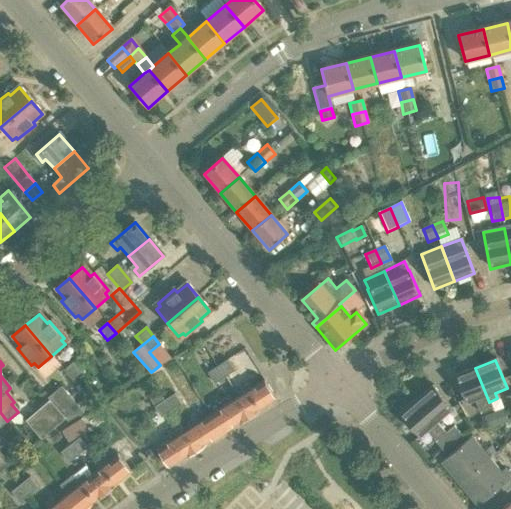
[(227,361),(217,367),(224,378),(234,372),(227,361)]
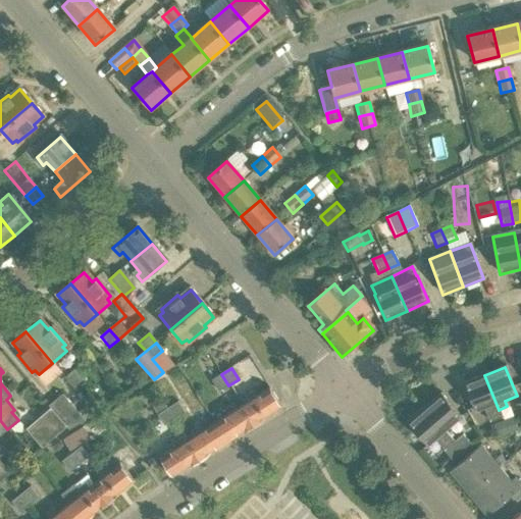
[(64,378),(73,388),(82,380),(73,371),(64,378)]
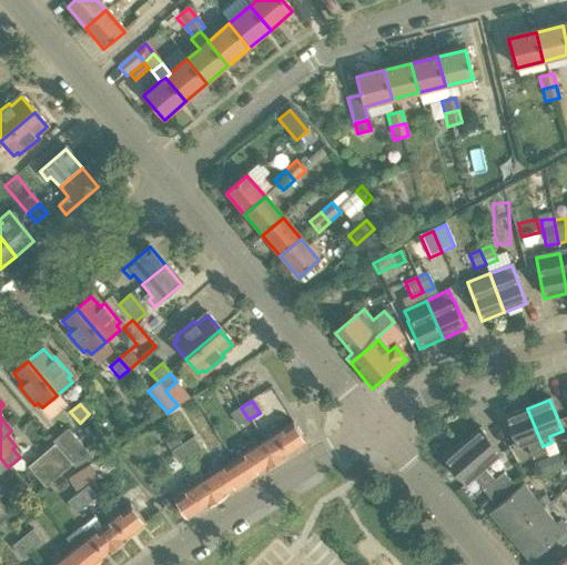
[(249,420),(241,407),(230,415),(238,427),(249,420)]
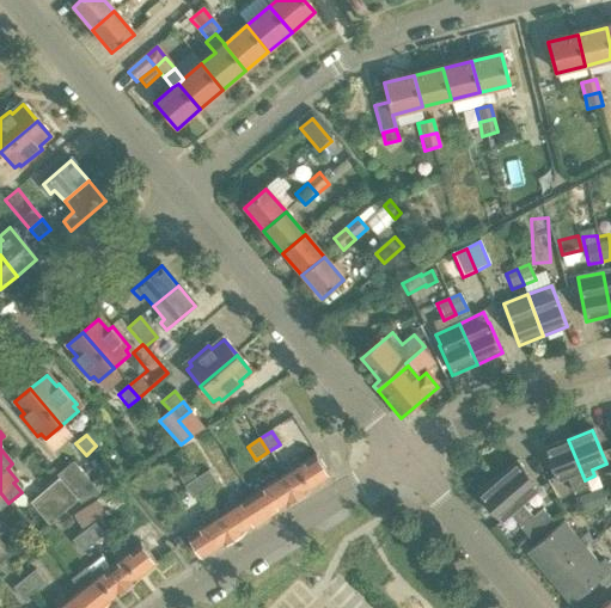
[(585,480),(568,440),(544,450),(557,484),(567,480),(574,497),(590,491),(585,480)]
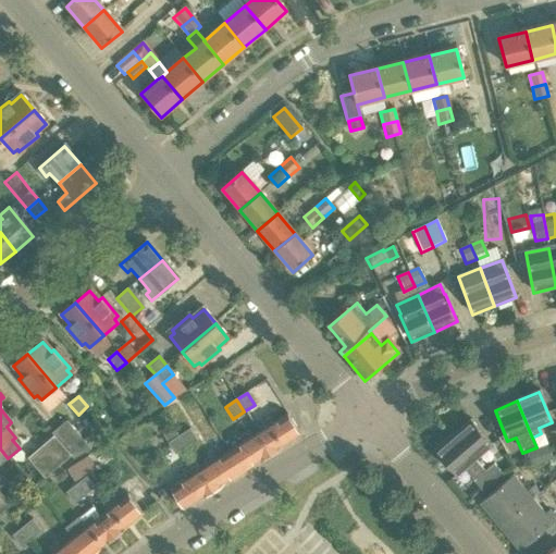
[(259,434),(271,454),(300,435),(288,415),(274,425),(270,419),(261,425),(264,430),(259,434)]
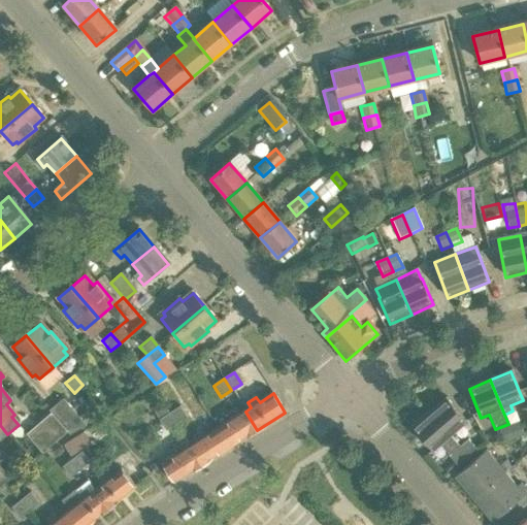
[(48,412),(51,414),(66,433),(69,436),(86,426),(62,399),(48,412)]
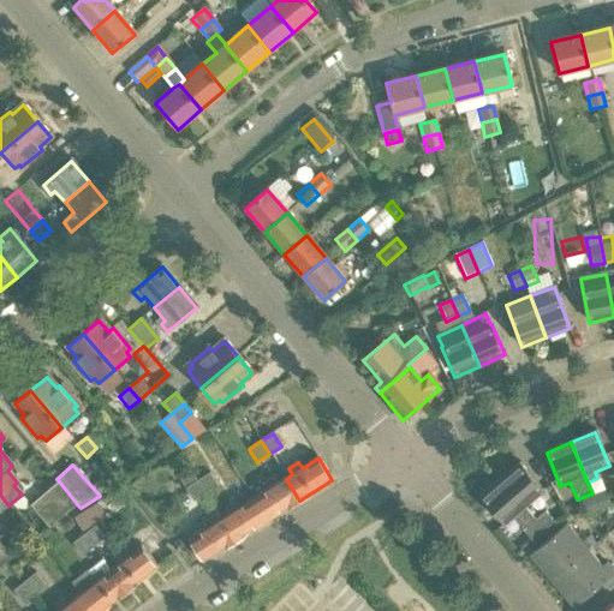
[(519,465),(499,481),(524,509),(543,492),(519,465)]
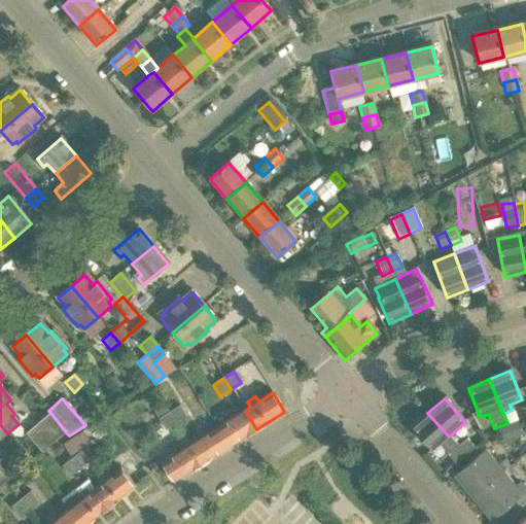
[(179,407),(169,413),(176,425),(186,418),(179,407)]
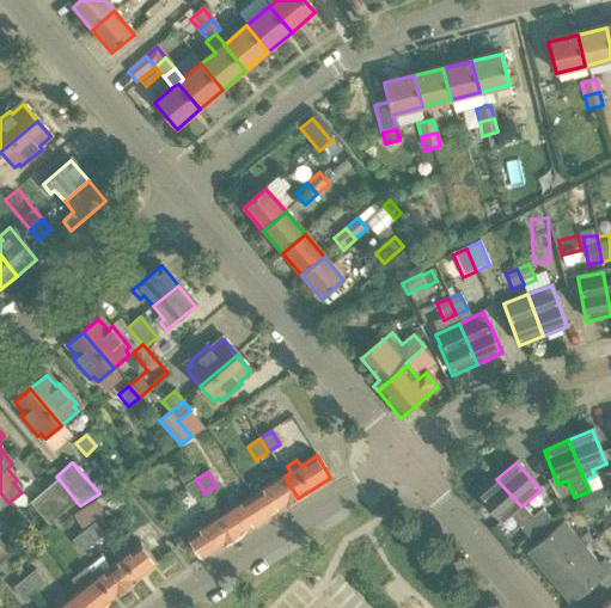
[(298,498),(285,477),(277,481),(273,476),(262,481),(267,487),(252,497),(266,519),(298,498)]
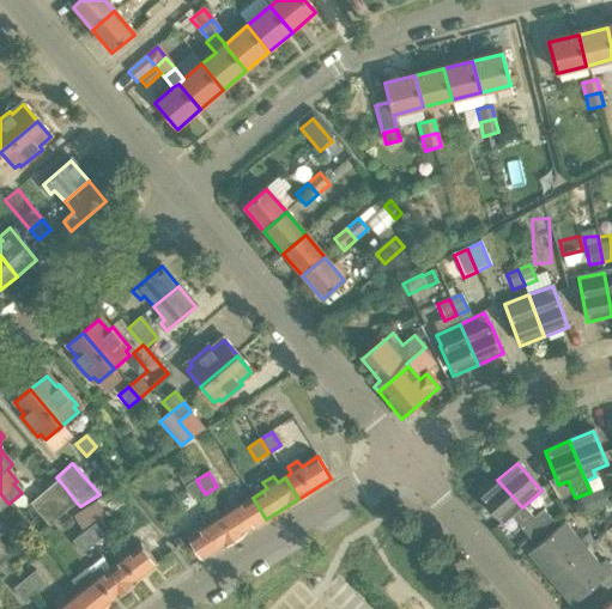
[(77,503),(59,480),(30,505),(48,528),(77,503)]
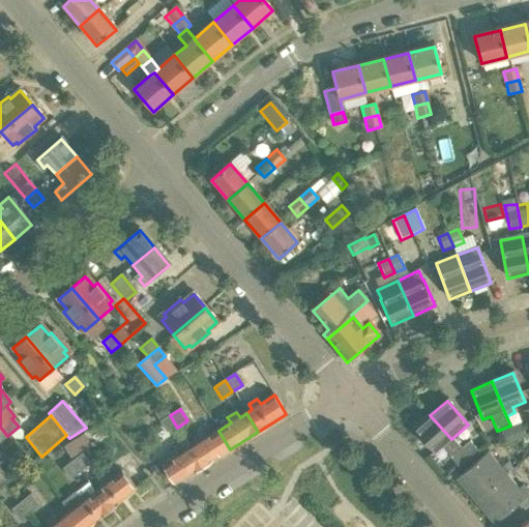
[(177,428),(170,415),(158,422),(167,434),(177,428)]
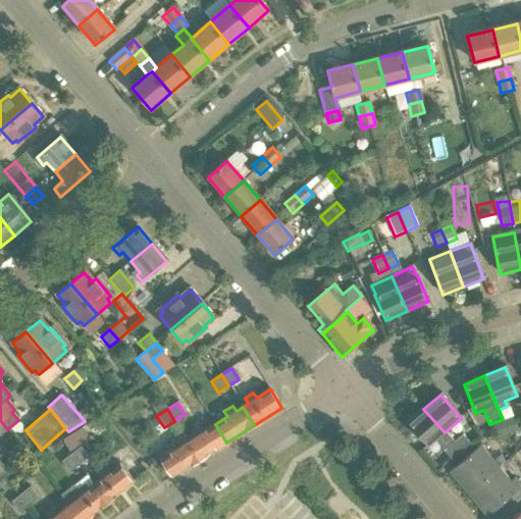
[(445,432),(423,409),(407,423),(427,448),(434,442),(452,461),(462,452),(455,444),(445,432)]
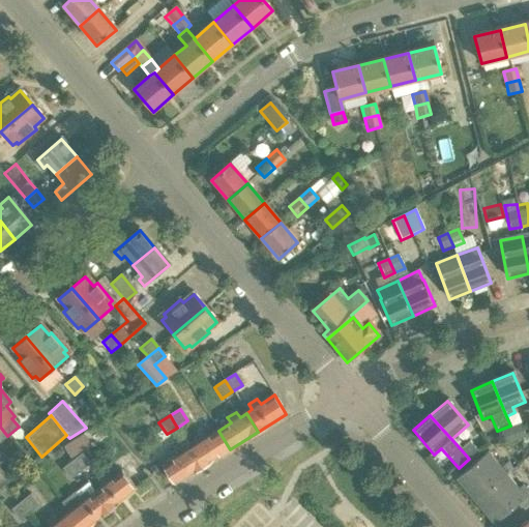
[(521,425),(500,433),(505,446),(526,438),(521,425)]
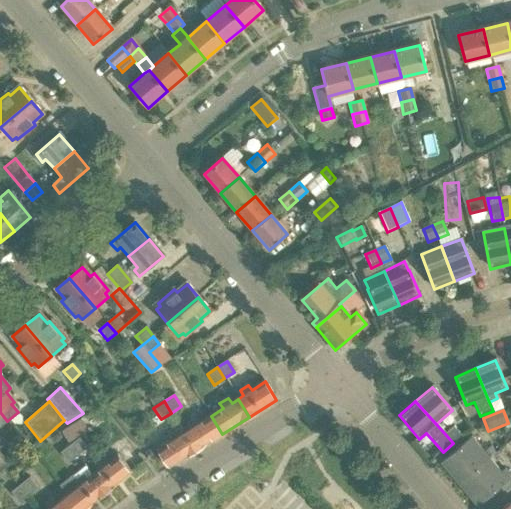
[(190,429),(184,433),(195,451),(222,434),(211,416),(198,424),(195,419),(187,424),(190,429)]
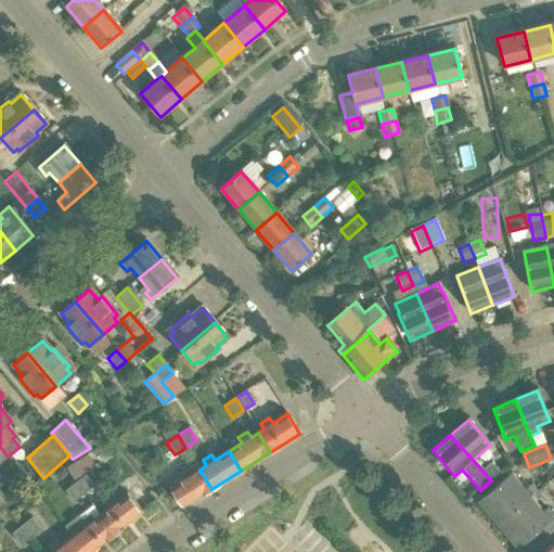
[(492,463),(484,472),(491,480),(500,473),(492,463)]
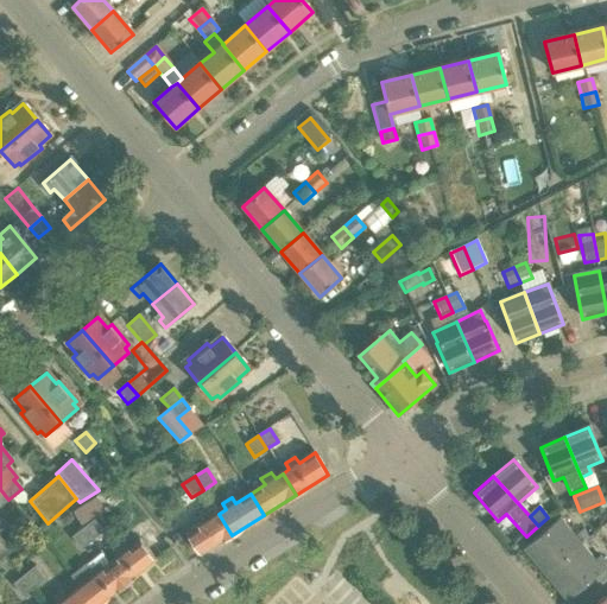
[(232,535),(219,514),(212,517),(208,512),(198,519),(202,525),(187,534),(200,555),(232,535)]
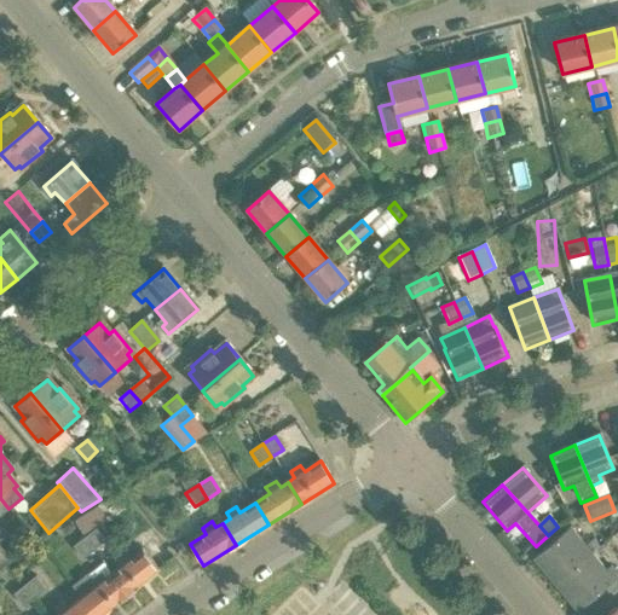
[(556,585),(593,553),(570,527),(533,558),(556,585)]
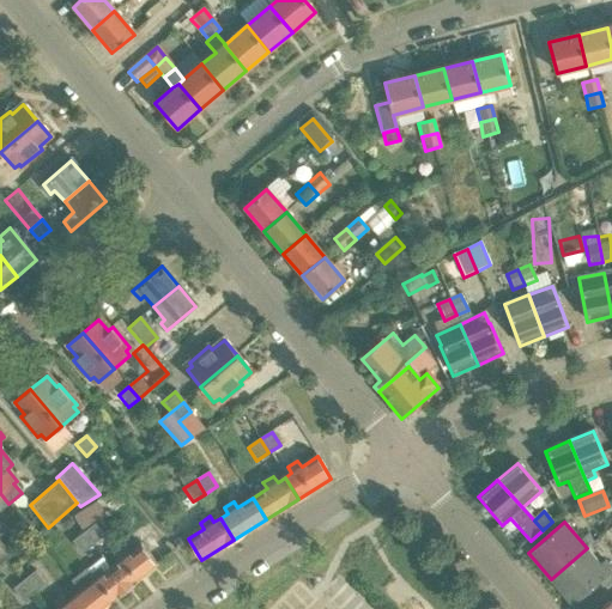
[(83,534),(92,547),(103,537),(94,525),(83,534)]
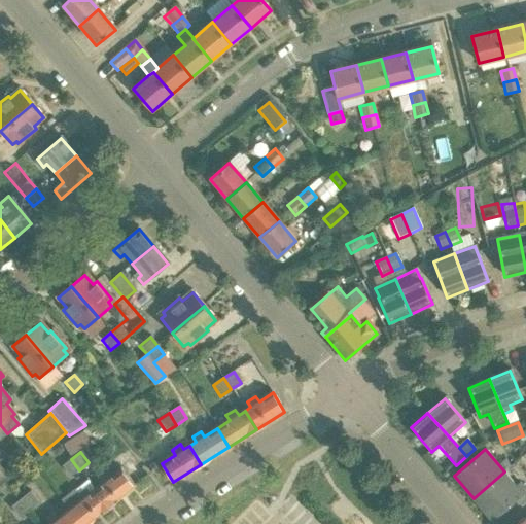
[(79,470),(71,459),(61,467),(70,478),(79,470)]
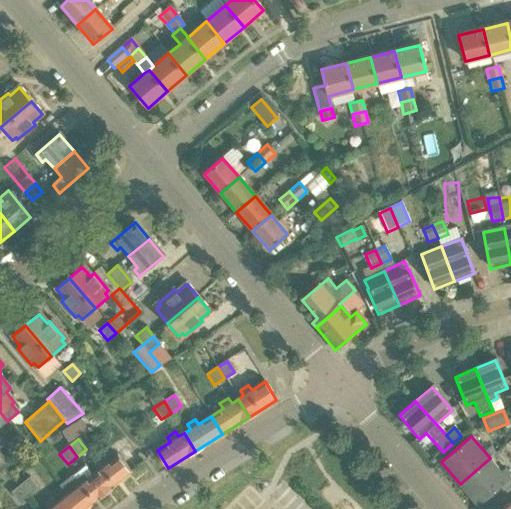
[(0,473),(10,466),(0,453),(0,473)]
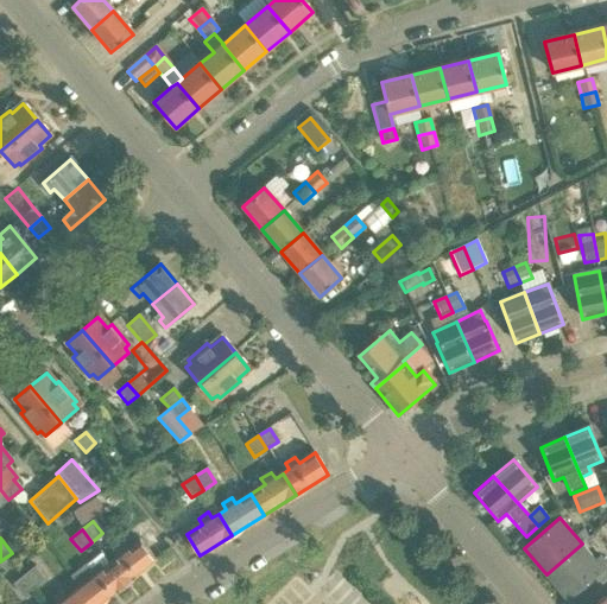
[(109,564),(126,584),(156,560),(139,540),(125,552),(121,546),(112,554),(115,559),(109,564)]
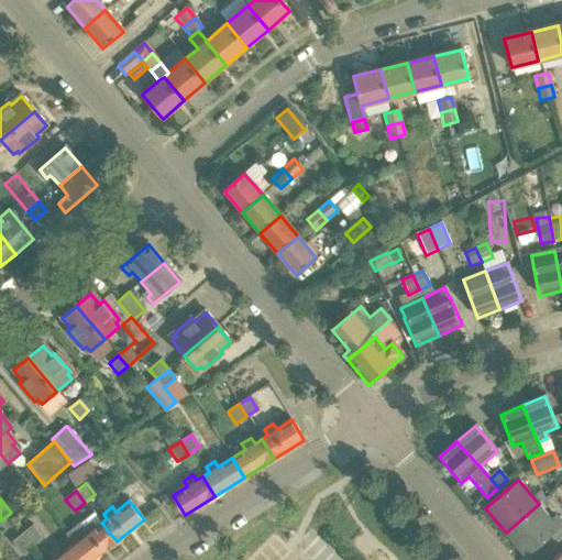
[(551,518),(539,504),(506,533),(526,557),(561,525),(561,523),(555,515),(551,518)]
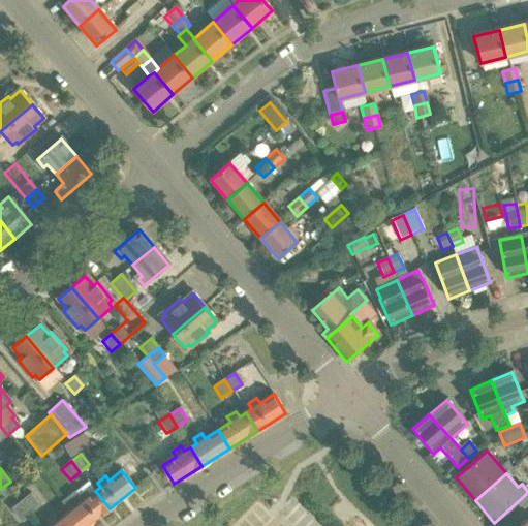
[(110,508),(95,491),(88,483),(75,493),(74,492),(61,502),(69,512),(70,512),(82,525),(88,525),(110,508)]
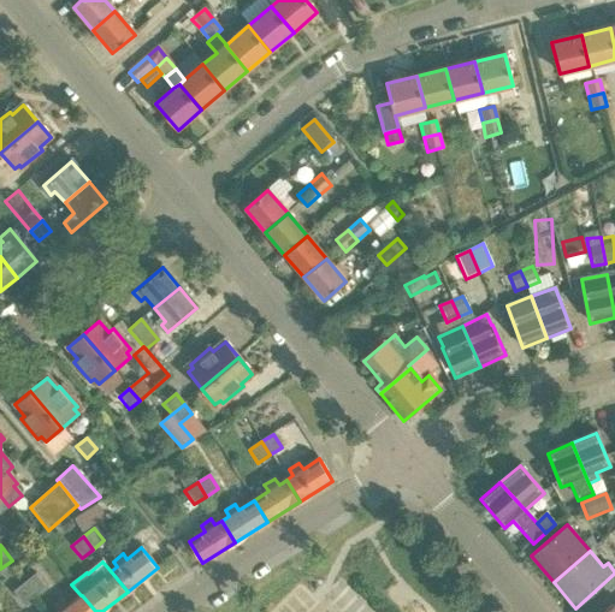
[(35,575),(23,583),(34,596),(45,587),(35,575)]
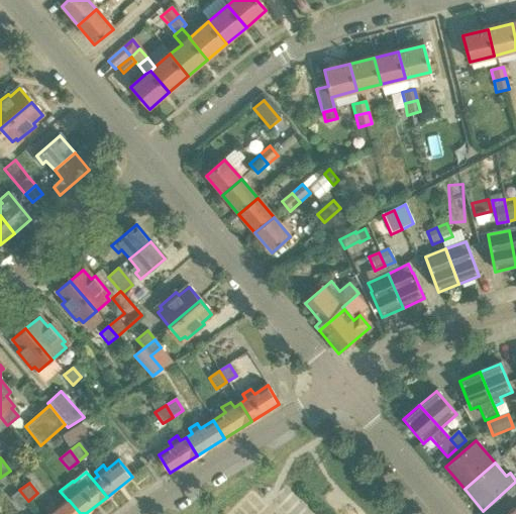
[(28,501),(19,490),(10,498),(18,508),(28,501)]
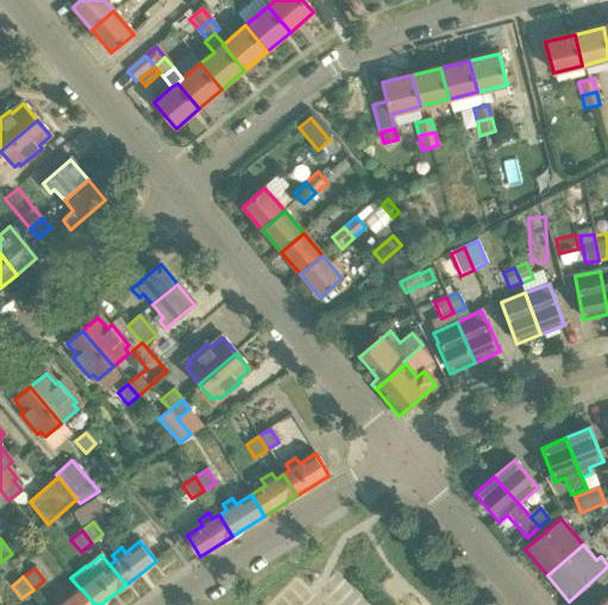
[(94,604),(81,588),(80,588),(67,599),(63,593),(54,602),(55,604),(94,604)]
